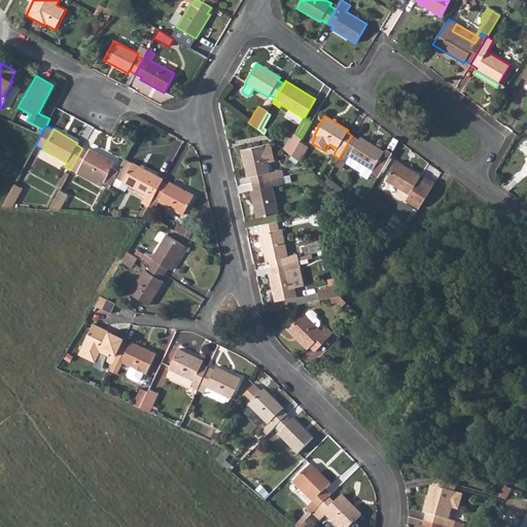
[(283,149),(291,155),(300,142),(302,138),(295,134),(292,133),(283,149)]
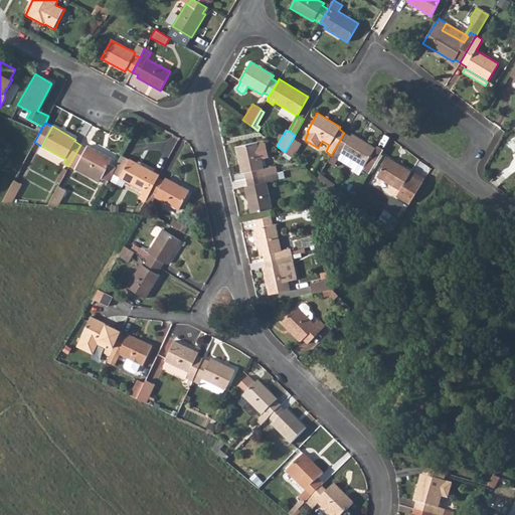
[(331,155),(337,158),(341,152),(364,166),(374,147),(352,134),(350,136),(344,133),(331,155)]
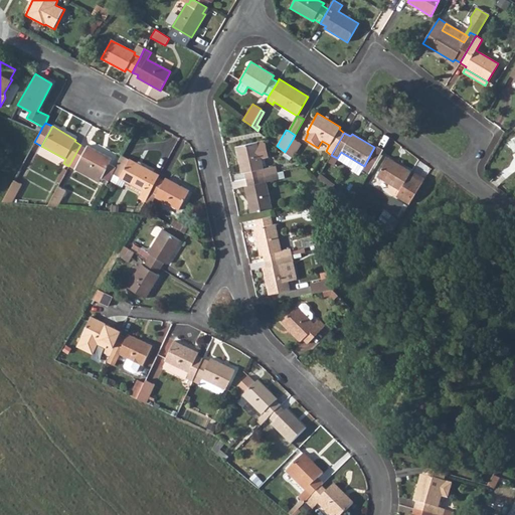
[(285,152),(292,157),(300,143),(293,139),(285,152)]
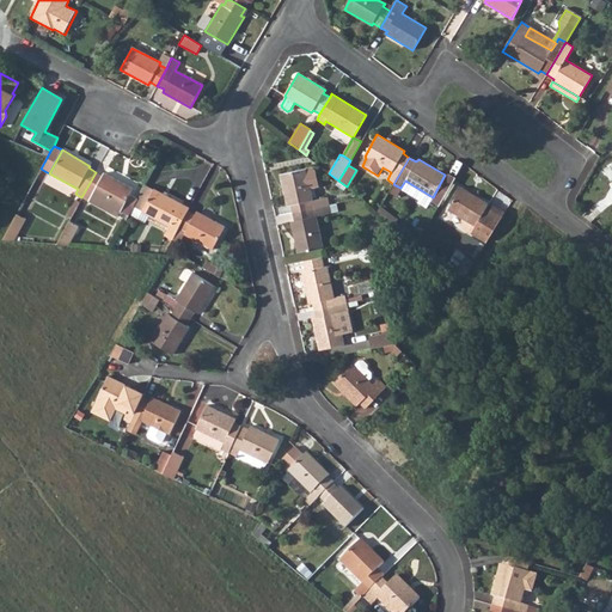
[(292,213),(329,204),(328,197),(312,201),(310,189),(319,187),(316,171),(311,167),(281,173),(287,206),(291,206),(292,213)]
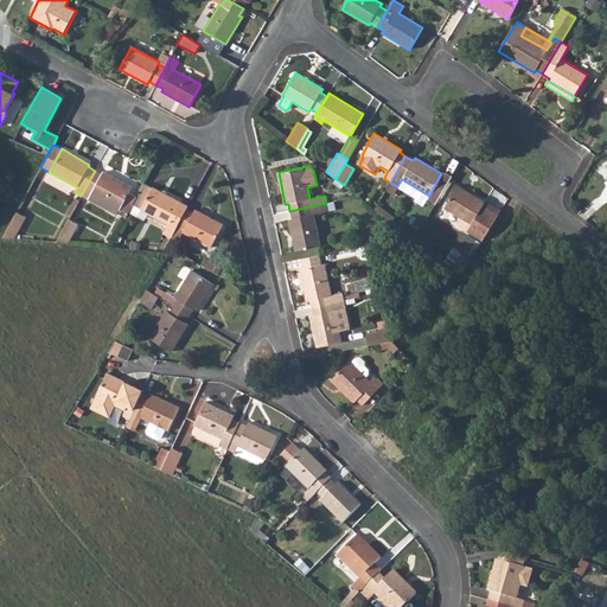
[(81,196),(88,199),(91,195),(100,199),(97,204),(108,210),(110,205),(120,210),(128,193),(132,187),(103,172),(102,174),(95,171),(81,196)]
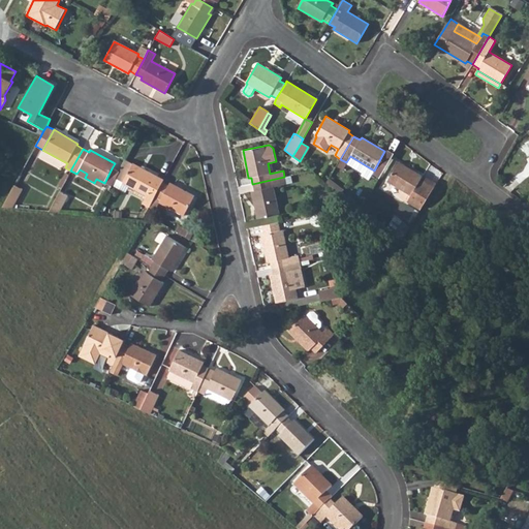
[(116,179),(123,183),(133,163),(126,159),(119,173),(116,179)]
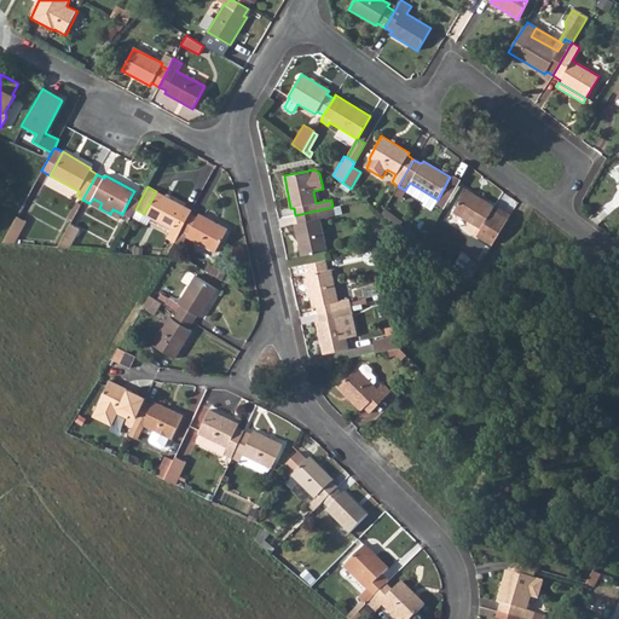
[(491,246),(508,219),(507,218),(493,209),(493,207),(467,190),(452,213),(480,229),(476,236),(491,246)]
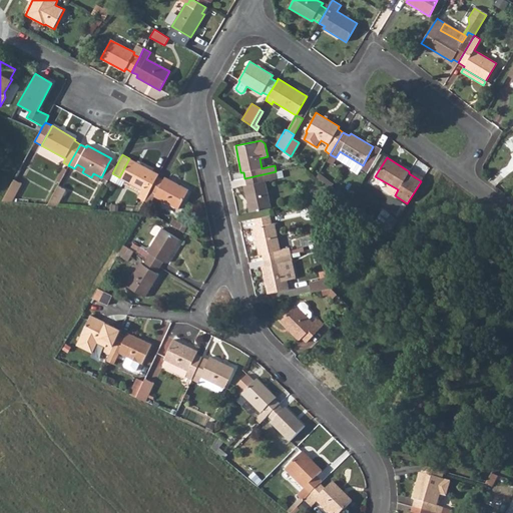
[(119,177),(142,190),(137,199),(143,202),(145,199),(149,191),(157,176),(158,174),(129,158),(119,177)]
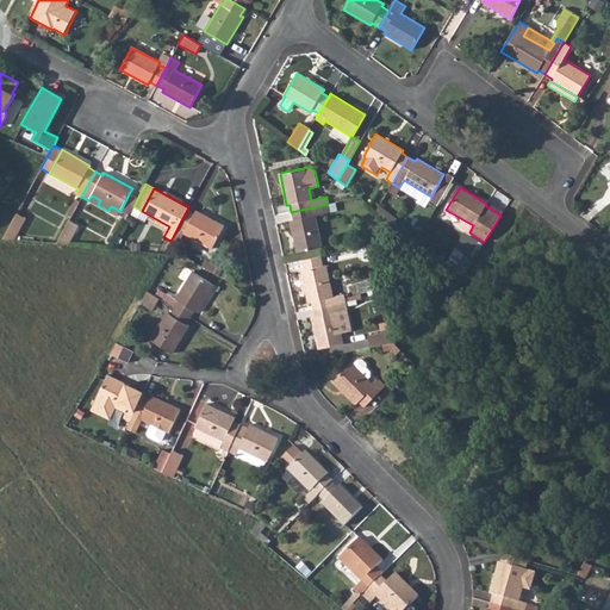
[(120,211),(129,216),(134,206),(137,199),(129,194),(120,211)]
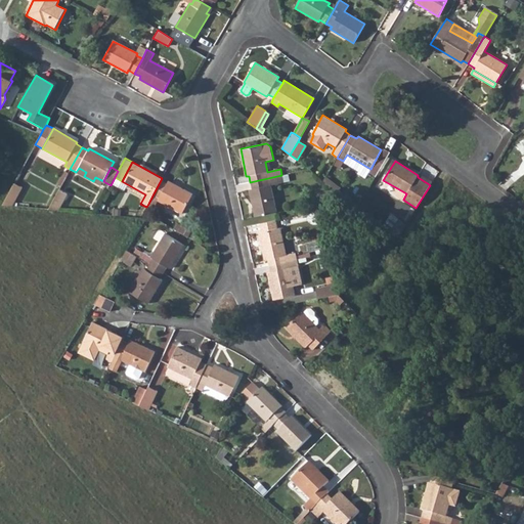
[(76,172),(84,176),(86,172),(79,168),(76,172)]
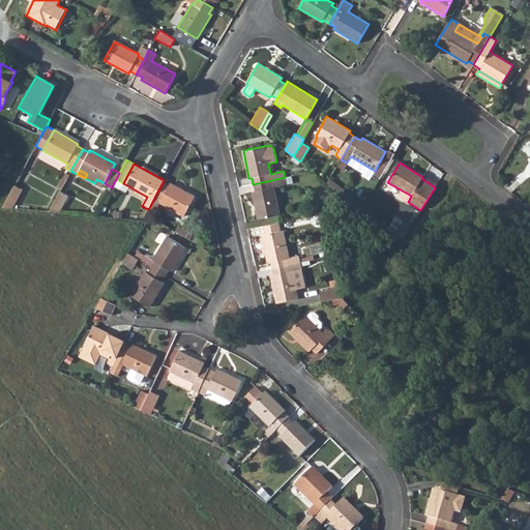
[(422,179),(434,186),(436,182),(423,175),(422,177),(422,179)]
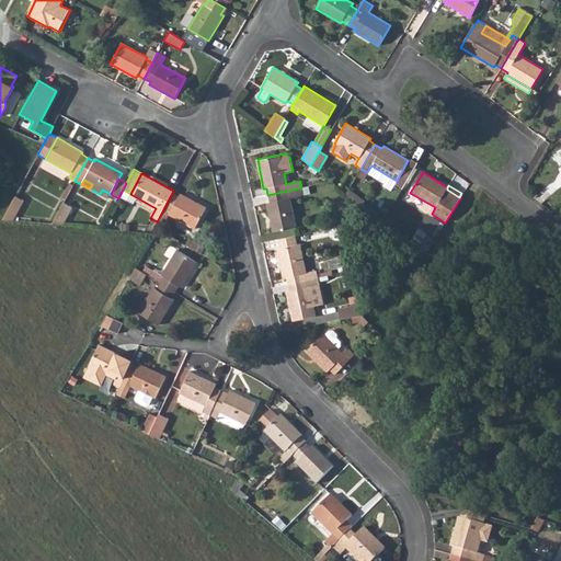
[(267,195),(270,203),(266,203),(273,231),(296,226),(290,198),(304,195),(301,187),(267,195)]
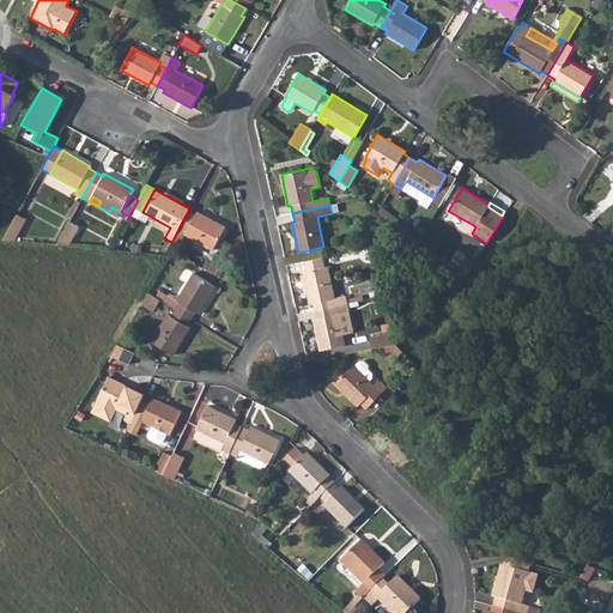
[(109,212),(117,217),(121,212),(111,207),(109,212)]
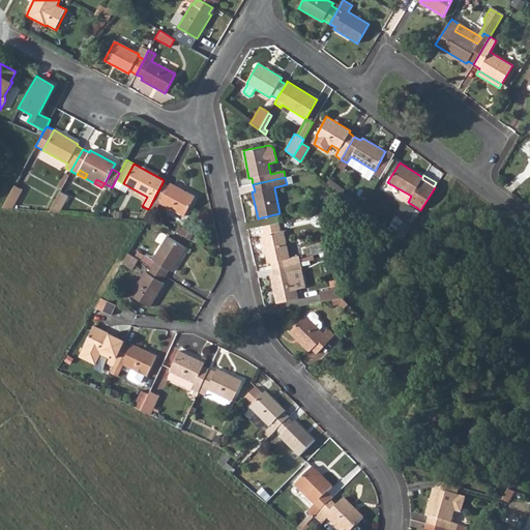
[(329,179),(327,183),(337,190),(342,194),(344,190),(329,179)]
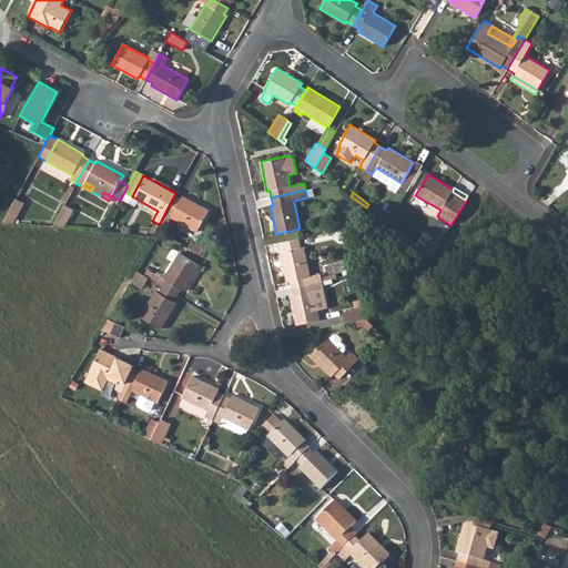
[(165,212),(172,215),(171,217),(196,232),(209,211),(182,196),(180,199),(174,195),(165,212)]
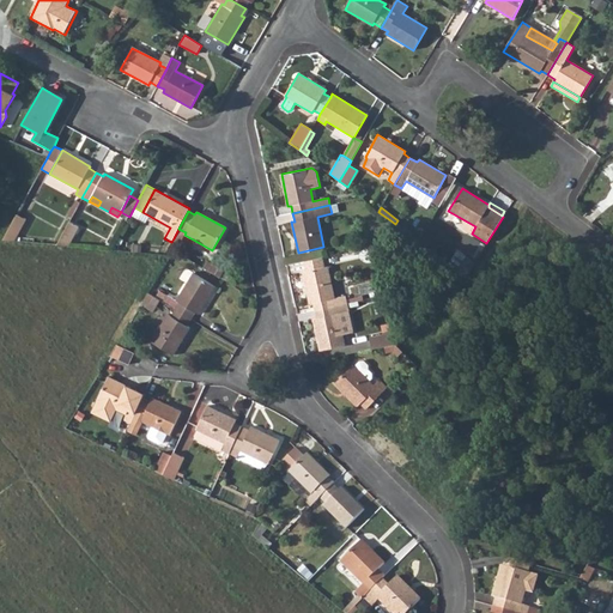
[(2,240),(13,241),(25,220),(16,216),(2,240)]
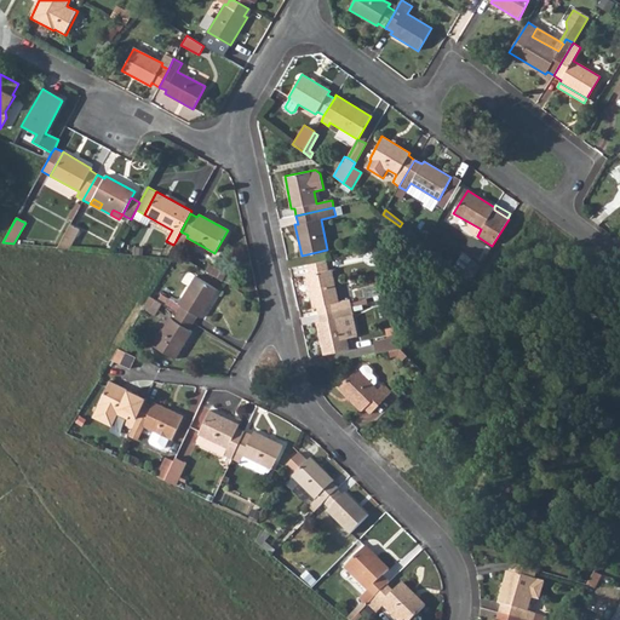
[(57,248),(69,248),(79,230),(69,225),(57,248)]
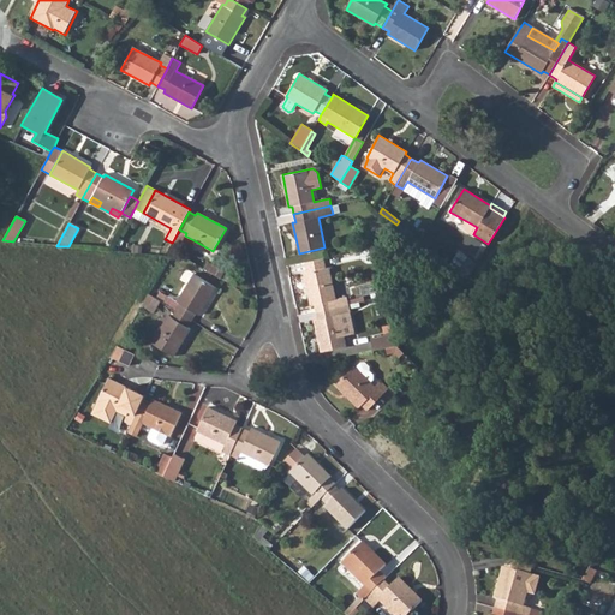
[(174,239),(180,243),(185,236),(186,233),(179,230),(174,239)]
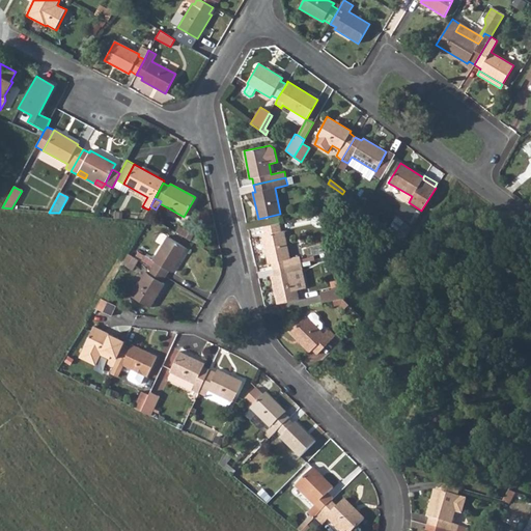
[(282,222),(264,225),(266,232),(283,229),(282,222)]
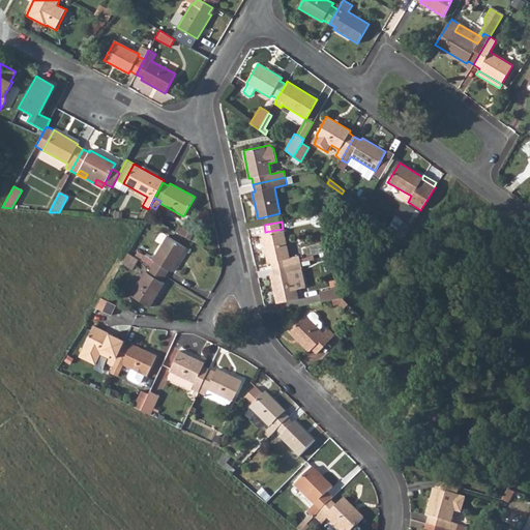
[(389,230),(400,238),(406,230),(395,222),(389,230)]
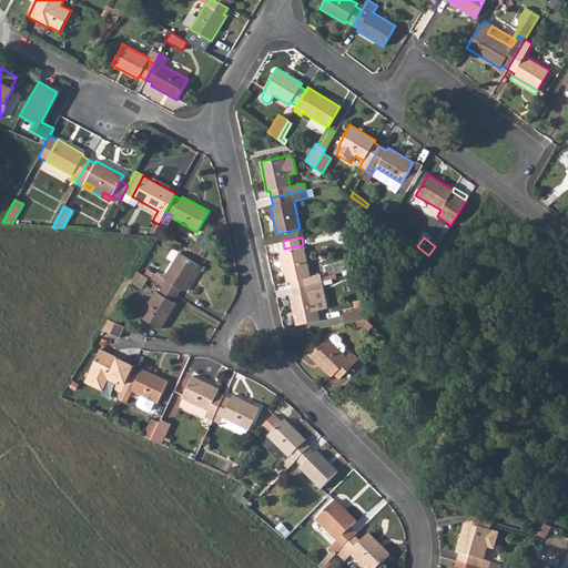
[(189,249),(203,257),(208,251),(192,242),(189,249)]
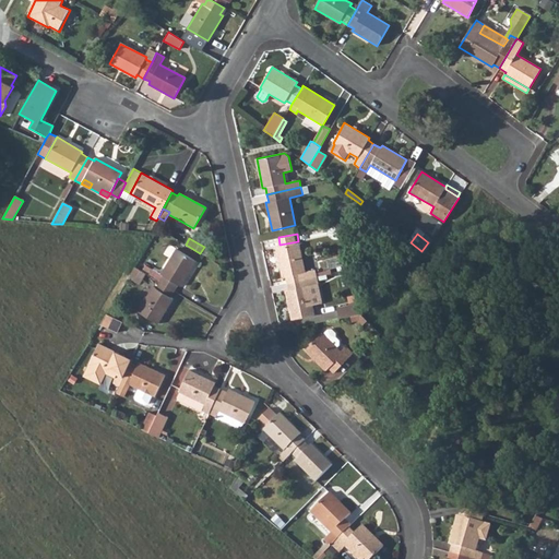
[(286,284),(317,277),(316,271),(305,273),(298,244),(275,249),(282,277),(285,277),(286,284)]
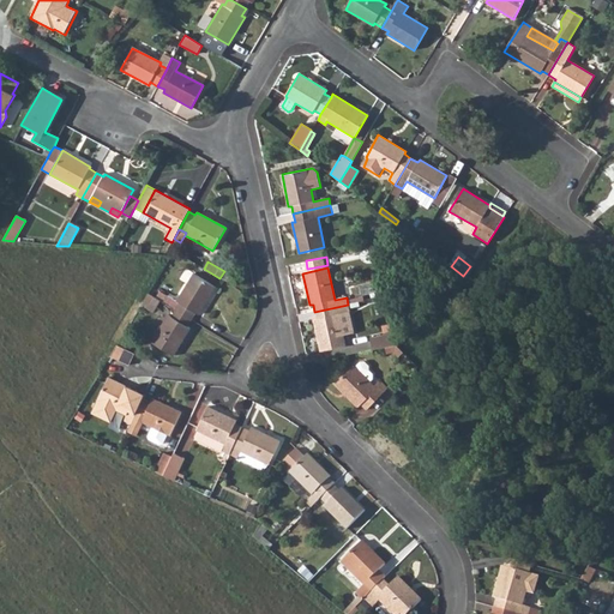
[(175,311),(192,320),(196,314),(198,315),(215,288),(193,275),(176,301),(179,302),(175,311)]
